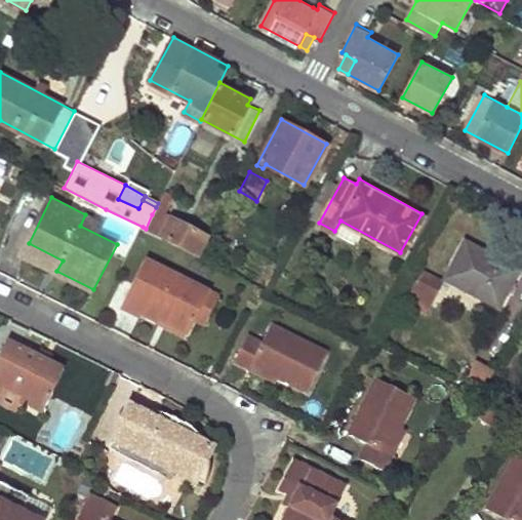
[(156,207),(152,214),(161,218),(168,205),(159,201),(158,203),(156,207)]
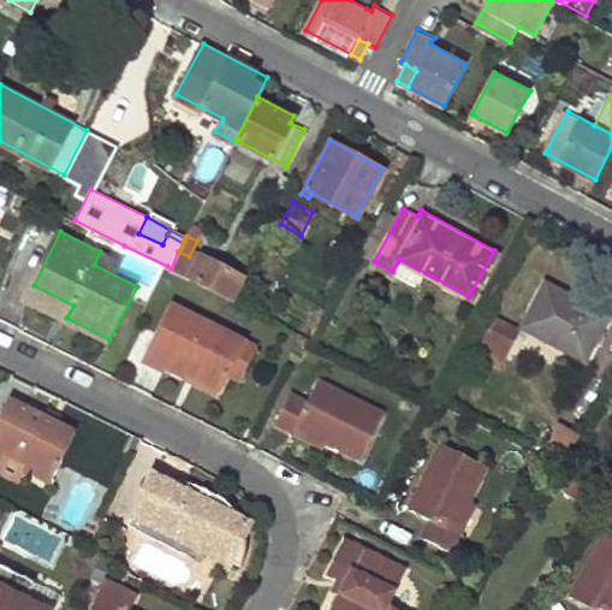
[(198,256),(188,277),(231,298),(242,278),(198,256)]
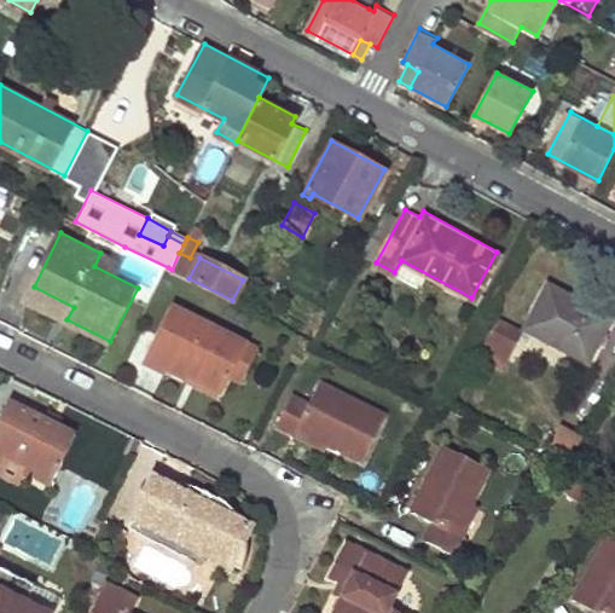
[(546,281),(523,323),(586,357),(609,316),(546,281)]
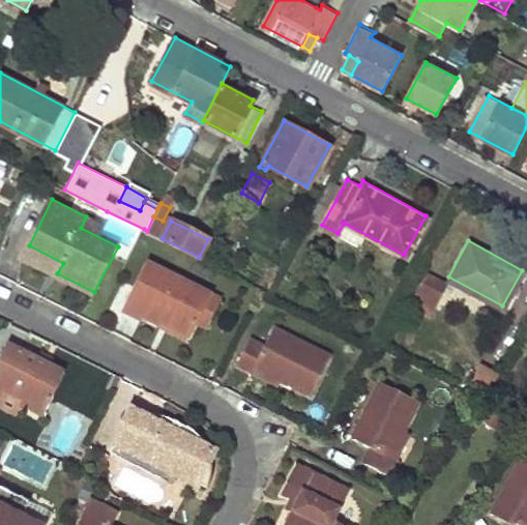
[(63,263),(29,245),(23,256),(57,273),(63,263)]
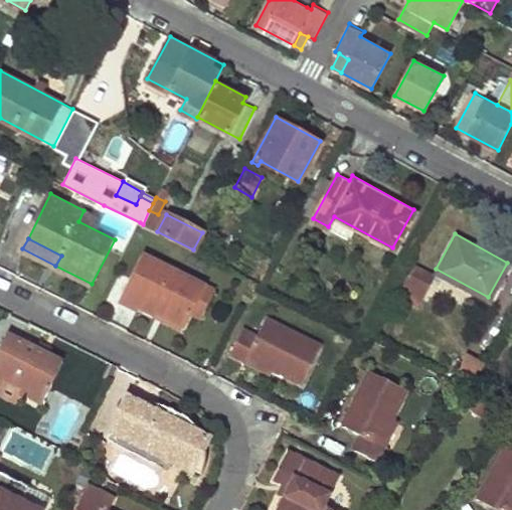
[(149,252),(127,299),(142,307),(143,304),(159,313),(162,309),(189,323),(195,310),(209,283),(149,252)]
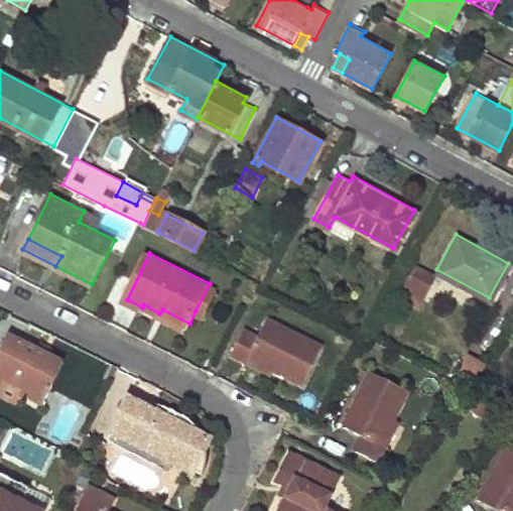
[(414,262),(404,279),(424,291),(434,273),(414,262)]
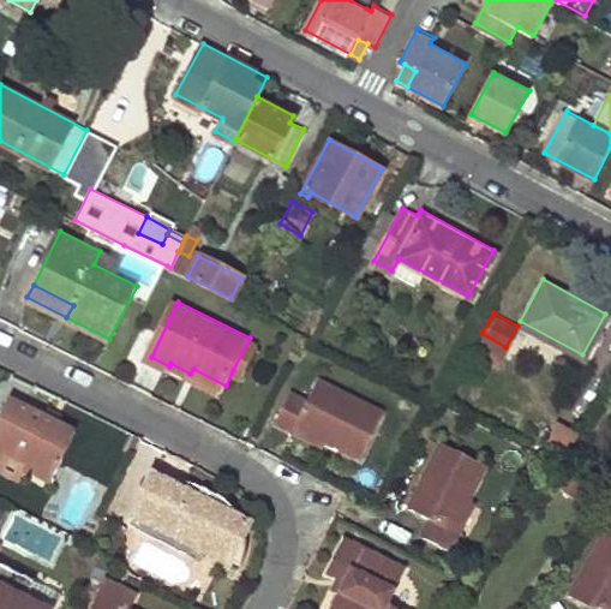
[(261,344),(250,338),(233,370),(245,376),(261,344)]
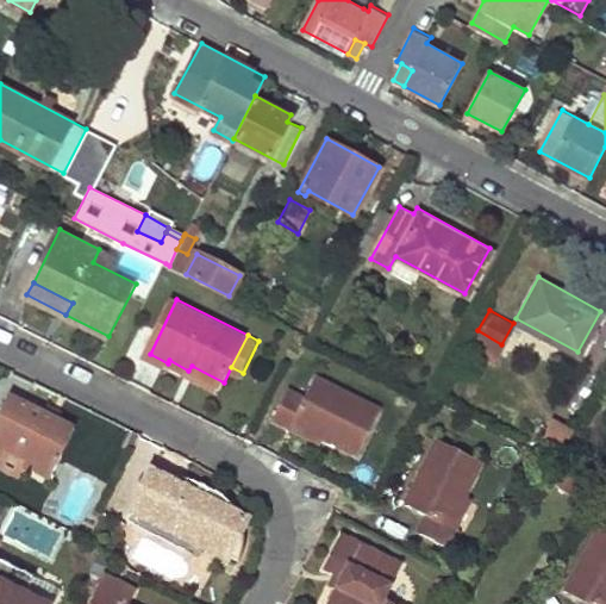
[(605,350),(595,346),(581,373),(599,384),(605,371),(605,350)]
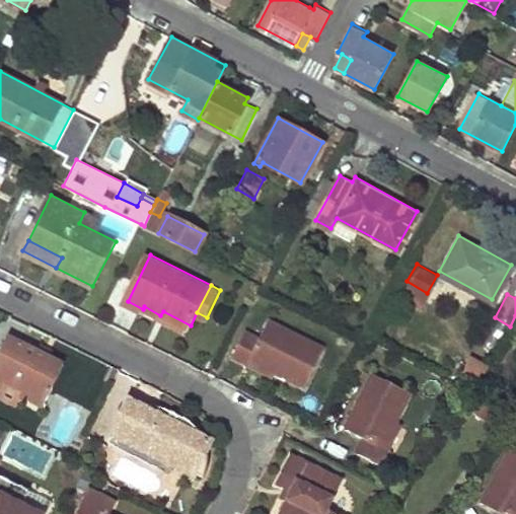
[(324,347),(270,318),(262,336),(247,329),(236,352),(251,359),(254,353),(279,365),(308,379),(324,347)]
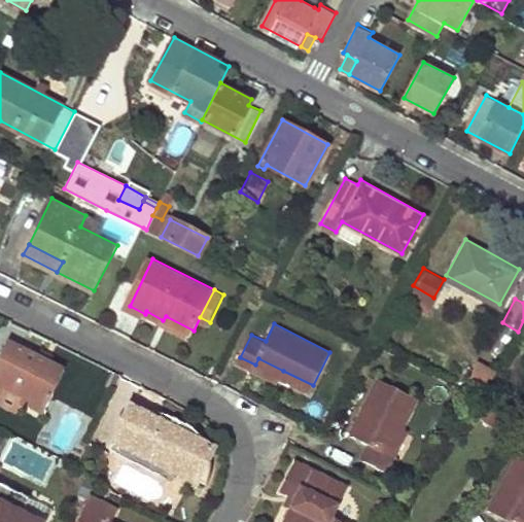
[(10,341),(0,360),(0,390),(4,392),(7,387),(27,396),(25,402),(46,412),(67,368),(10,341)]
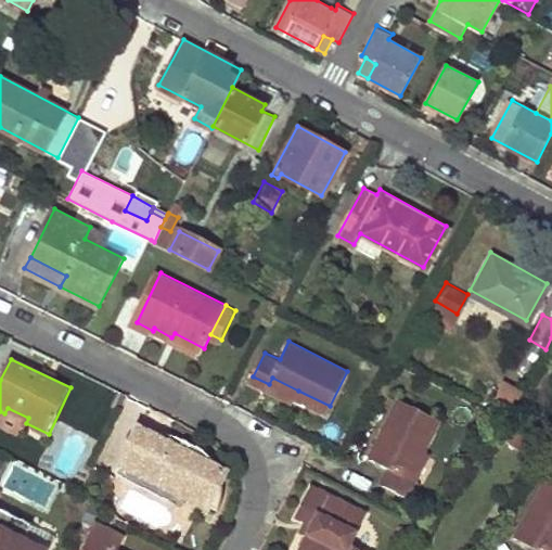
[(272,378),(269,384),(294,397),(298,391),(272,378)]
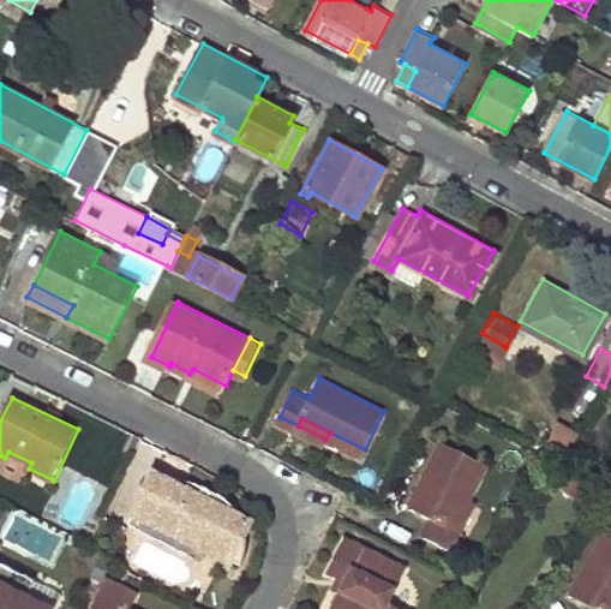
[(553,422),(550,443),(575,448),(579,427),(553,422)]
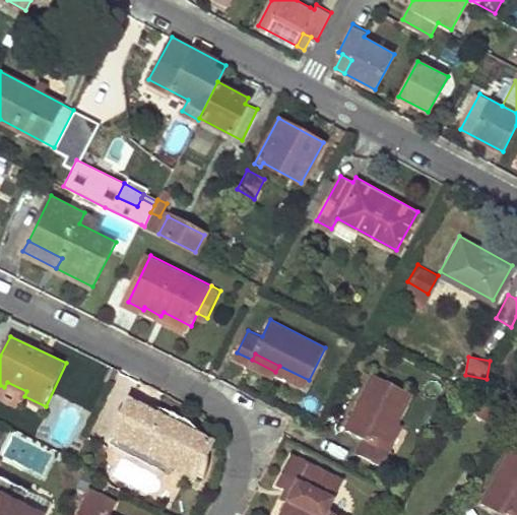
[(409,389),(371,372),(344,426),(364,435),(358,450),(383,463),(389,447),(383,445),(395,420),(409,389)]
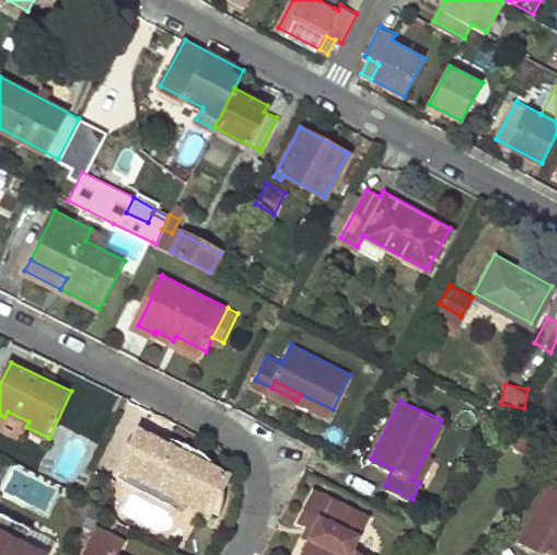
[(8,412),(4,417),(2,423),(24,432),(26,427),(28,421),(8,412)]
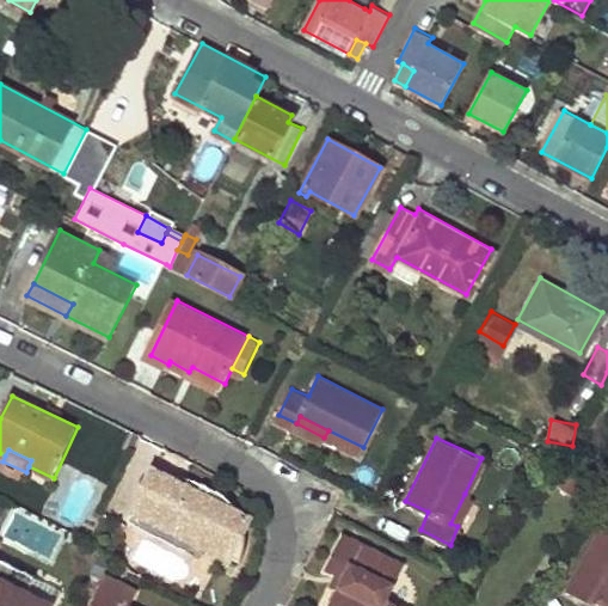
[(202,494),(155,471),(131,520),(201,555),(209,537),(249,556),(250,552),(250,549),(249,543),(247,537),(246,531),(245,525),(247,518),(238,513),(235,508),(232,503),(227,499),(220,494),(212,489),(206,485),(202,494)]
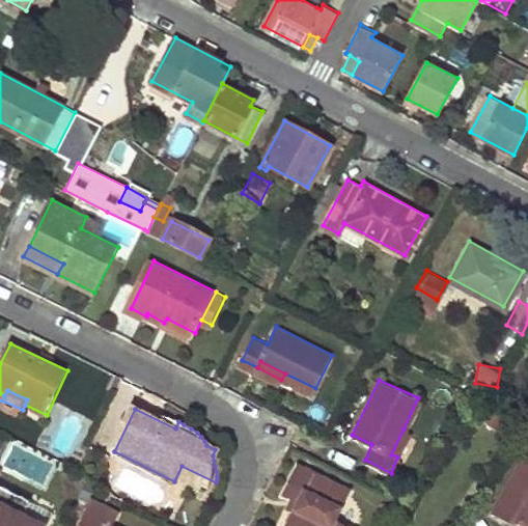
[(397,457),(398,457),(410,431),(404,428),(391,454),(397,457)]
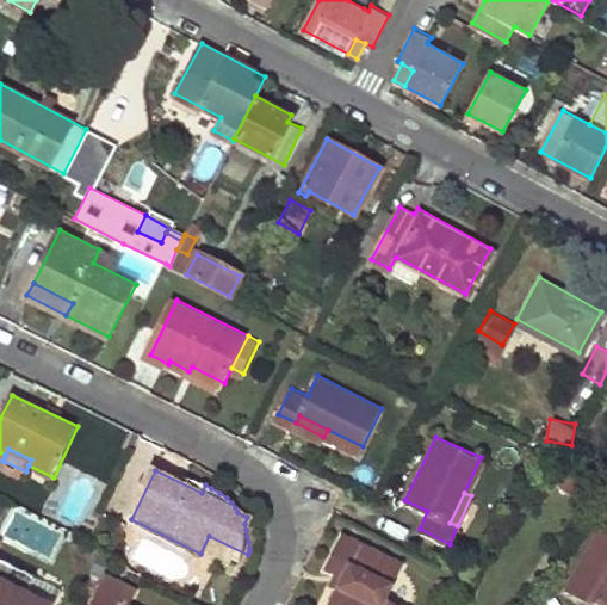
[(606,528),(604,526),(569,590),(590,602),(587,604),(606,604),(606,528)]
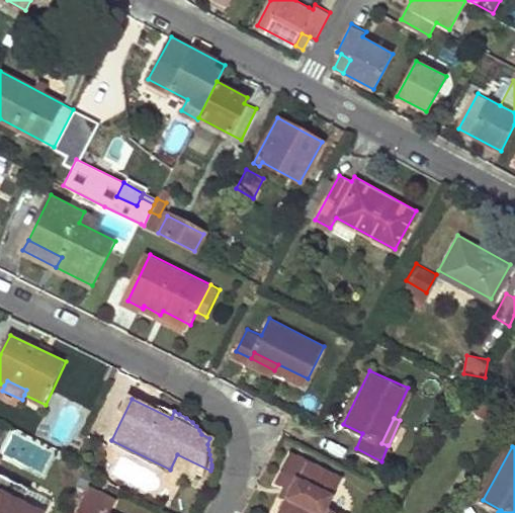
[(342,477),(292,451),(279,480),(293,487),(280,512),(345,512),(329,505),(342,477)]
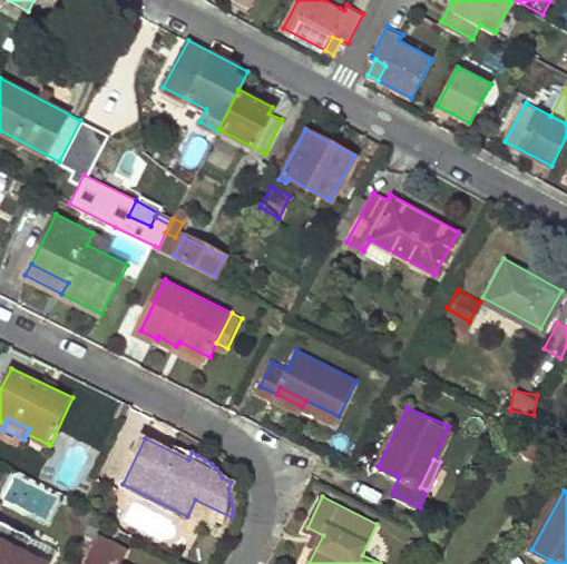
[(117,545),(97,535),(82,563),(117,563),(109,560),(117,545)]
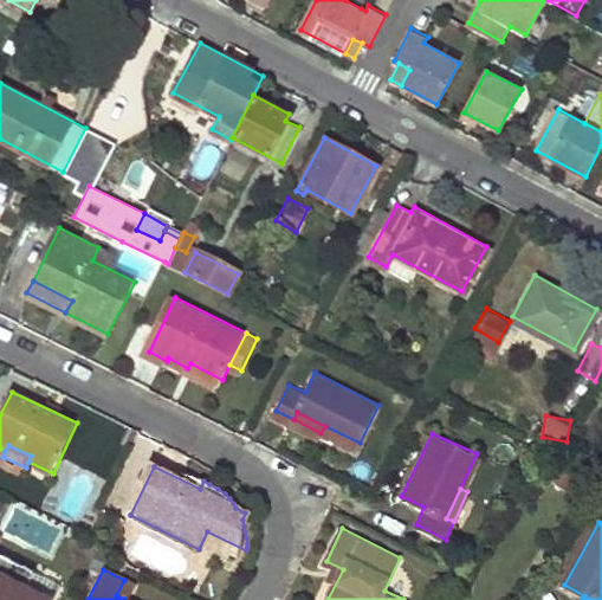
[(53,599),(54,598),(0,571),(0,599),(53,599)]
